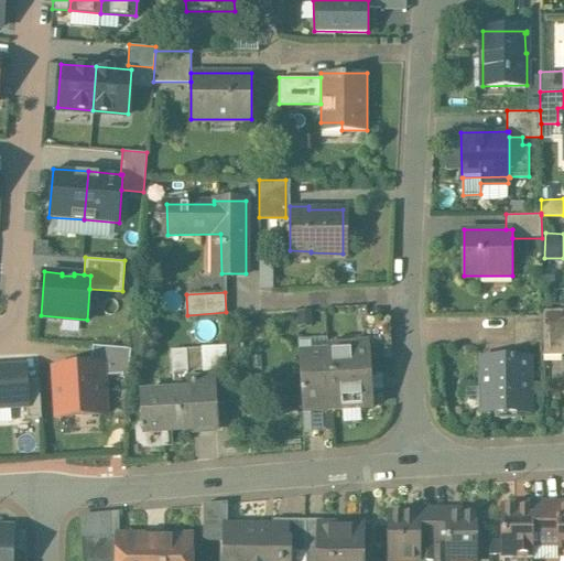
[(563,309),(542,310),(542,315),(543,344),(563,344),(563,309)]
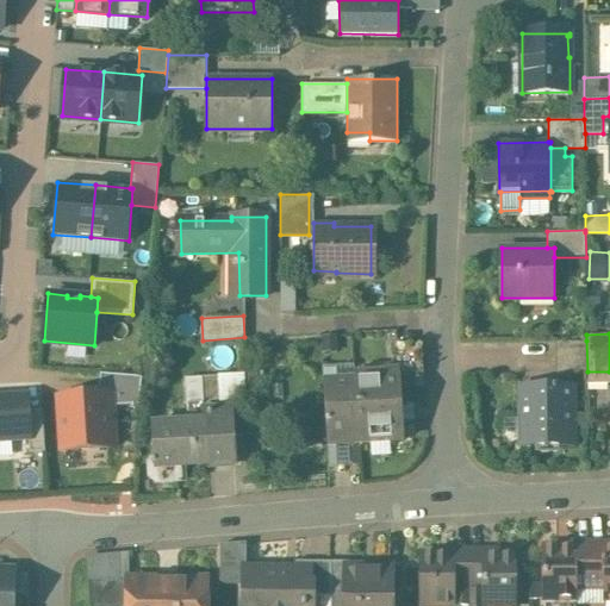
[(422,341),(391,343),(392,363),(384,363),(385,373),(399,372),(400,374),(424,372),(422,341)]
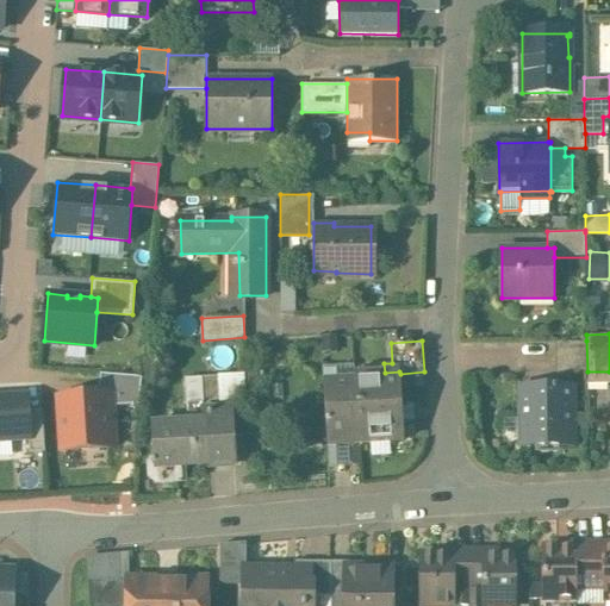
[(586,341),(555,341),(556,375),(587,375),(587,372),(586,341)]
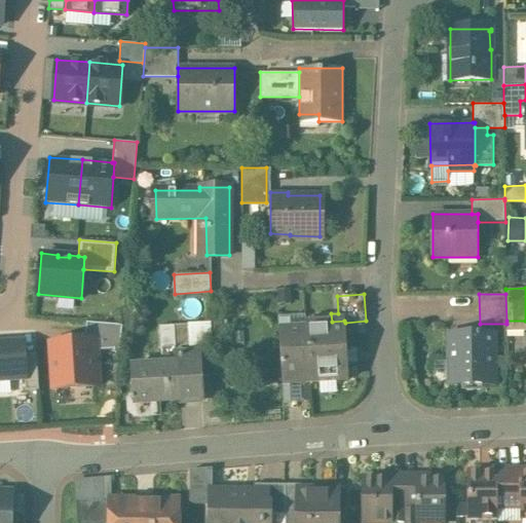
[(212,319),(190,323),(193,338),(215,334),(212,319)]
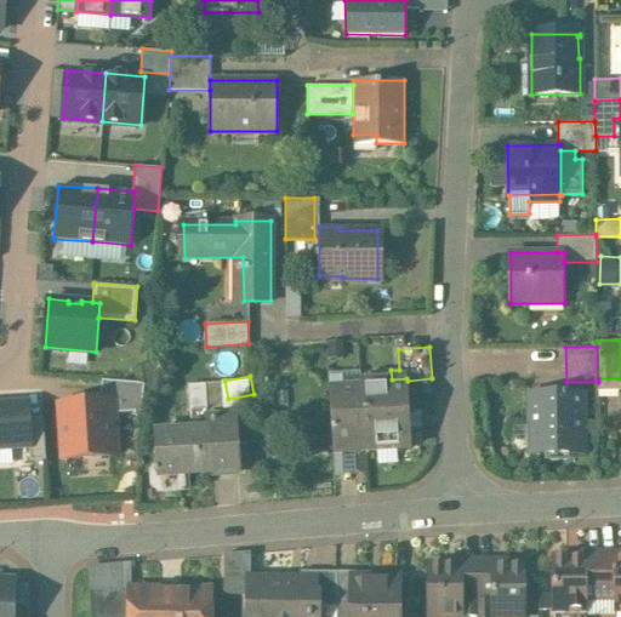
[(392,380),(362,381),(363,387),(366,450),(411,446),(408,381),(406,378),(392,380)]
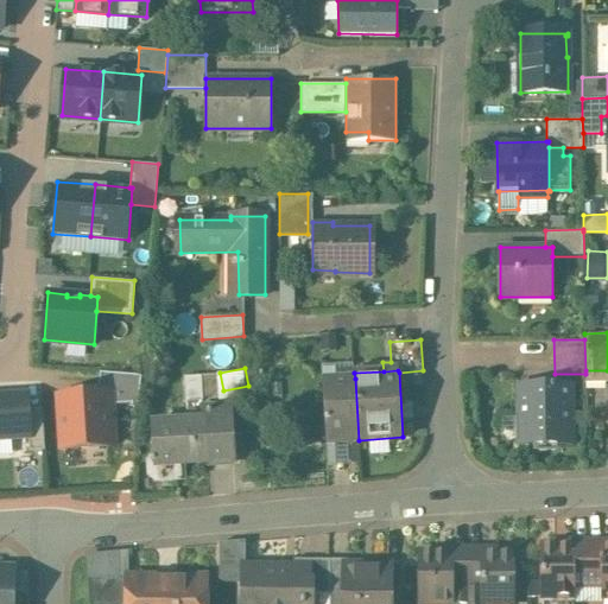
[(99,385),(99,394),(113,393),(113,404),(139,402),(141,375),(100,372),(99,385)]
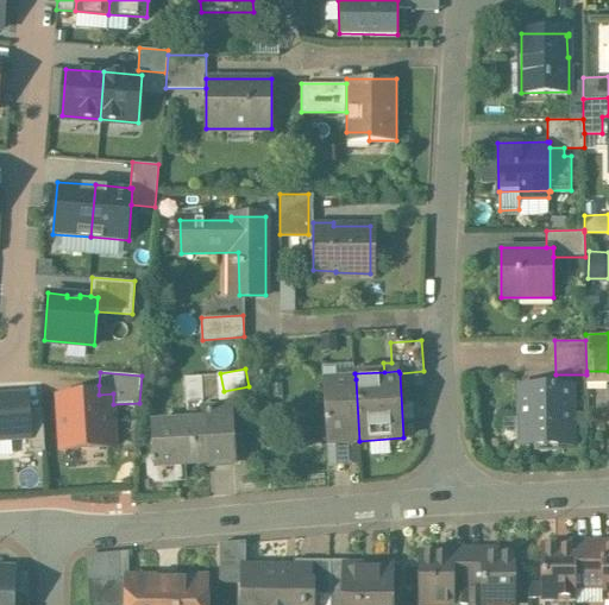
[(219,375),(201,376),(203,409),(221,408),(219,375)]
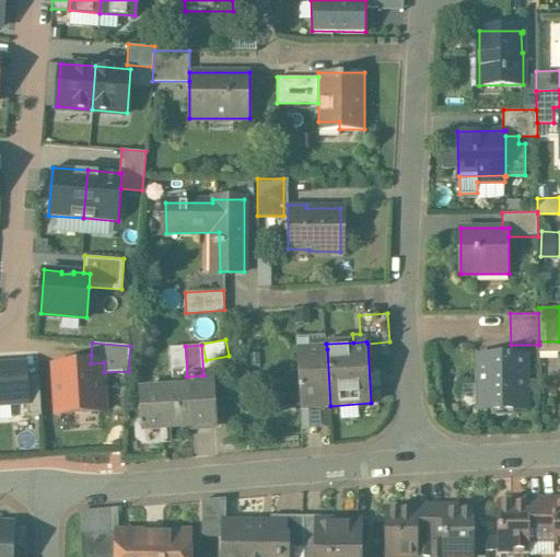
[(185,346),(172,347),(175,387),(187,386),(187,376),(185,346)]
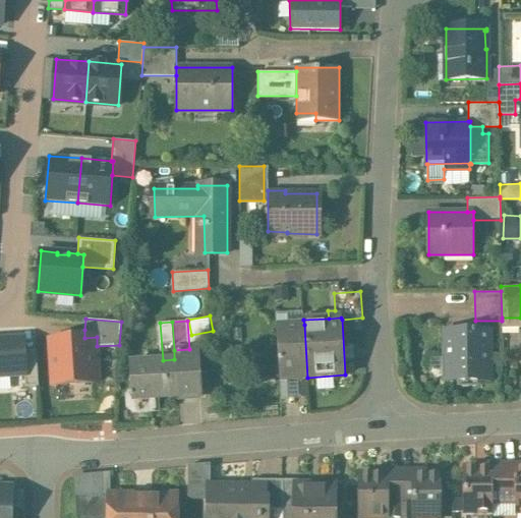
[(304,325),(277,326),(280,379),(307,378),(304,325)]
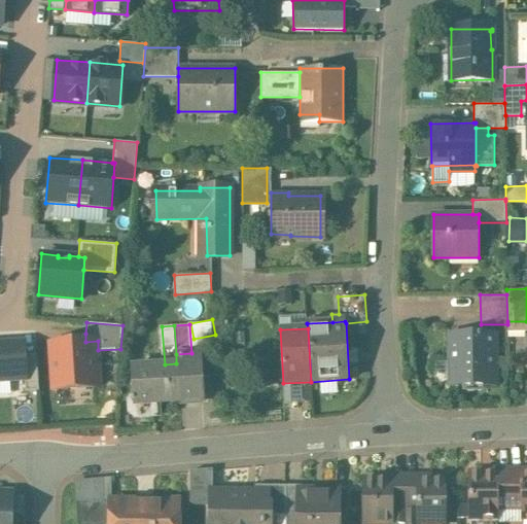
[(494,334),(451,335),(451,385),(495,385),(494,334)]
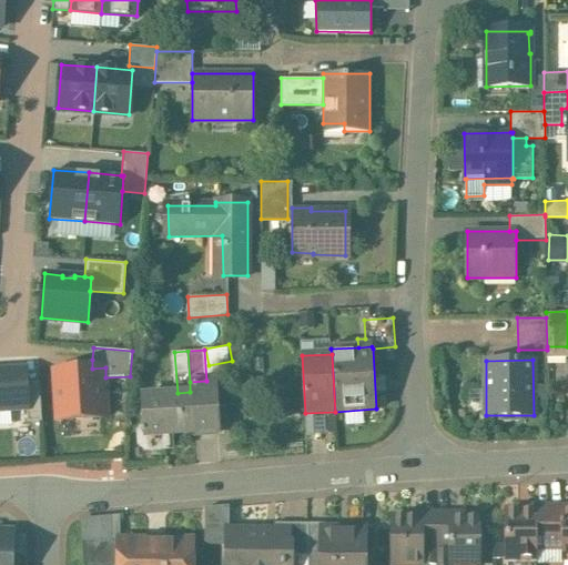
[(92,369),(54,371),(58,419),(109,415),(105,377),(105,367),(92,369)]
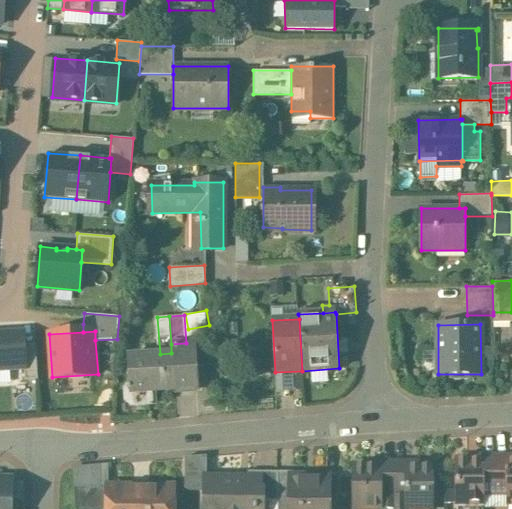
[(23,332),(0,333),(0,369),(24,368),(25,368),(24,344),(23,332)]
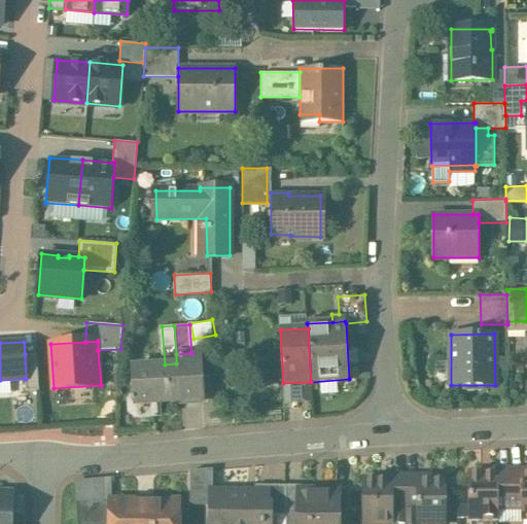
[(36,353),(25,354),(26,379),(25,379),(26,391),(39,390),(36,353)]
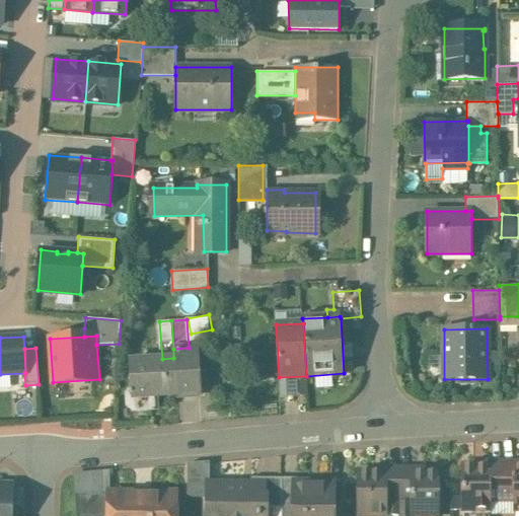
[(189,348),(173,349),(173,358),(175,358),(176,372),(198,371),(197,348),(189,348)]
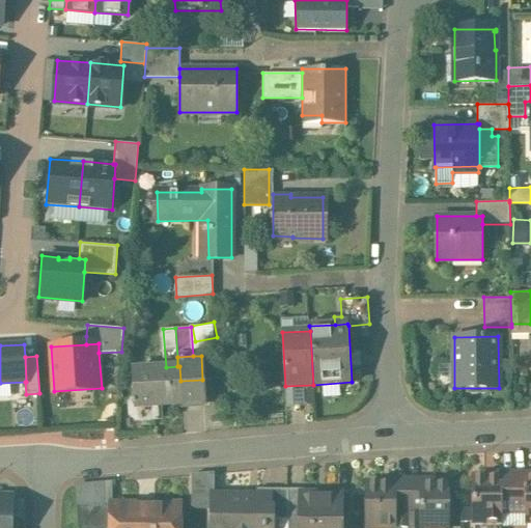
[(166,367),(133,369),(135,400),(135,407),(159,405),(182,404),(180,381),(179,366),(177,366),(166,367)]
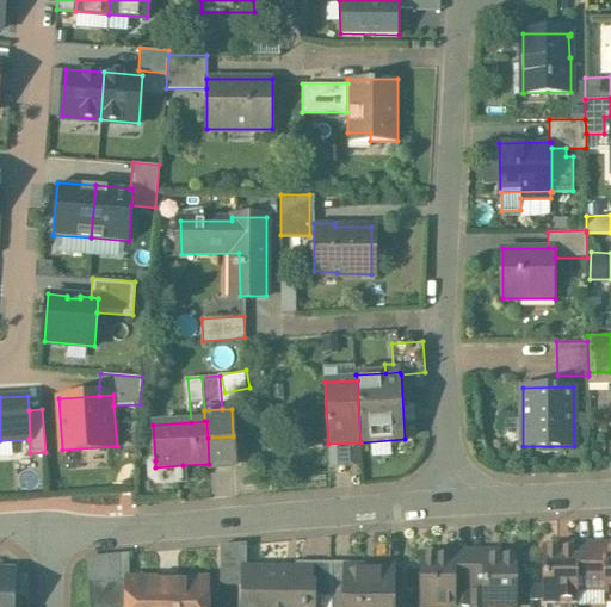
[(233,437),(208,438),(209,464),(235,462),(233,437)]
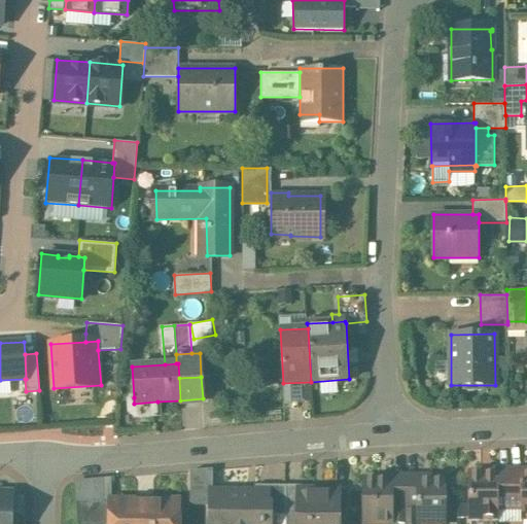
[(157,402),(134,404),(134,397),(131,397),(129,399),(130,411),(135,416),(159,414),(157,402)]
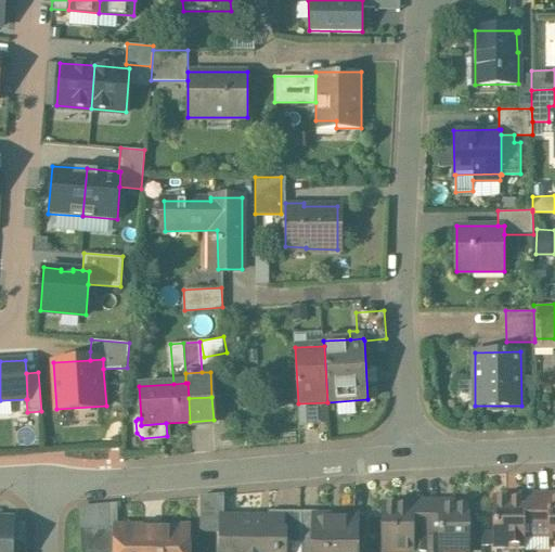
[(537,492),(523,492),(523,498),(524,498),(524,535),(537,535),(537,492)]
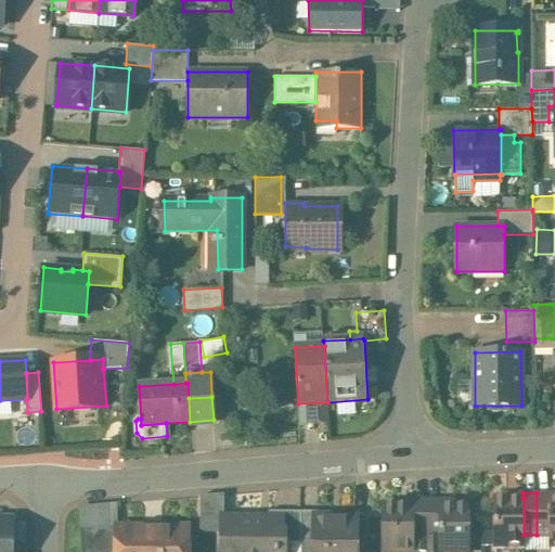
[(551,492),(537,492),(537,535),(550,535),(550,498),(551,498),(551,492)]
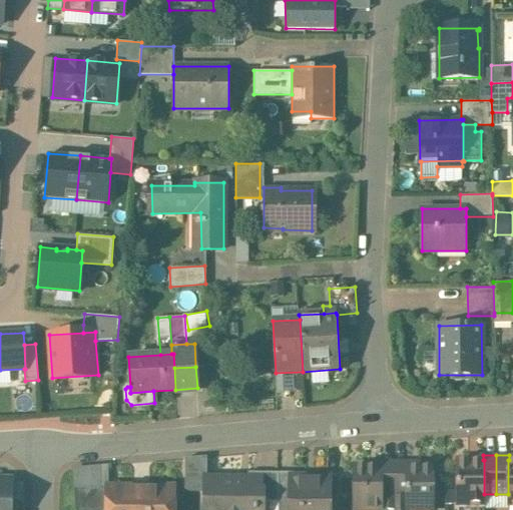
[(483,460),(457,460),(457,503),(484,503),(484,494),(484,460),(483,460)]
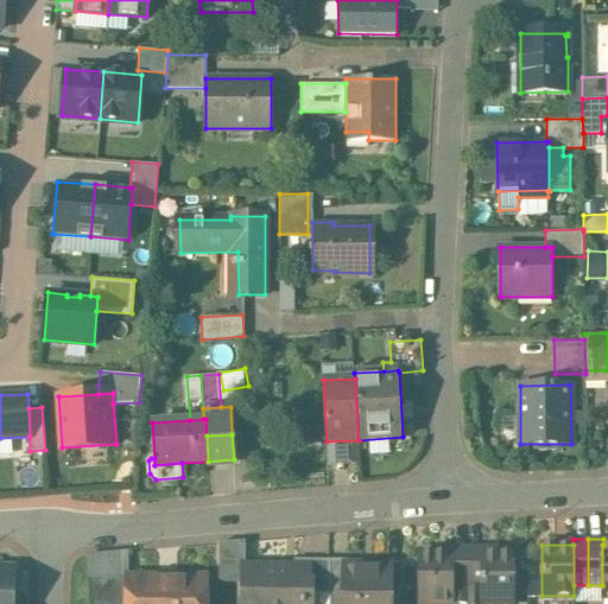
[(468,546),(455,546),(455,552),(456,552),(456,584),(468,584),(468,546)]
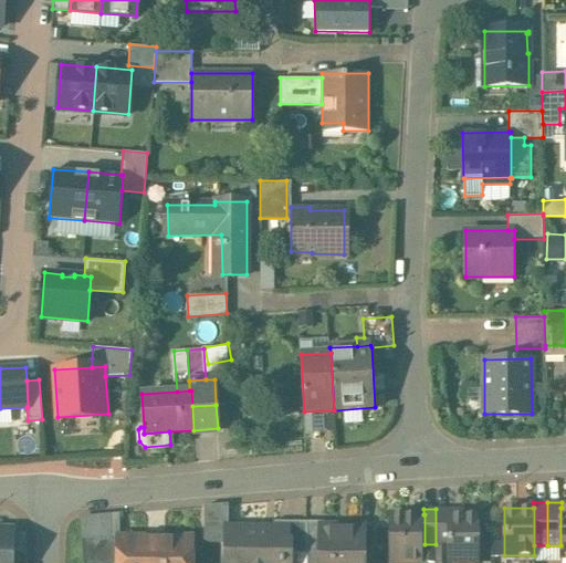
[(450,509),(436,509),(436,544),(449,544),(449,514),(450,514),(450,509)]
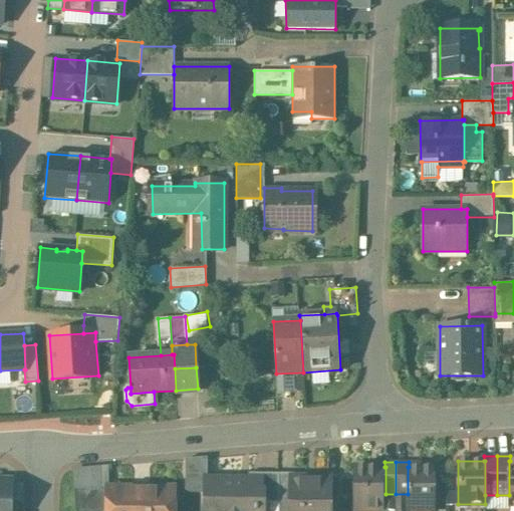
[(384,467),(356,467),(356,510),(386,510),(386,494),(386,467),(384,467)]
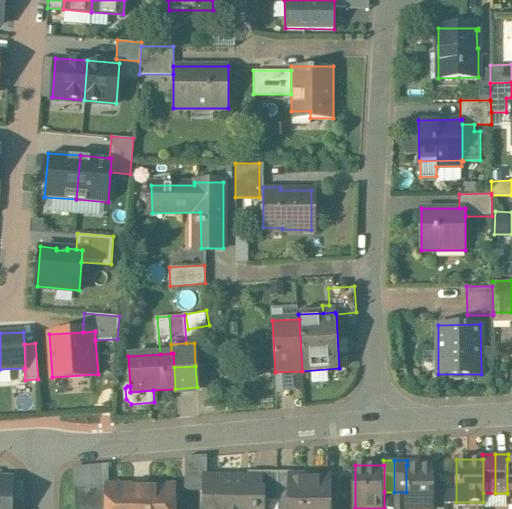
[(407,465),(406,465),(406,492),(405,508),(433,508),(433,465),(407,465)]
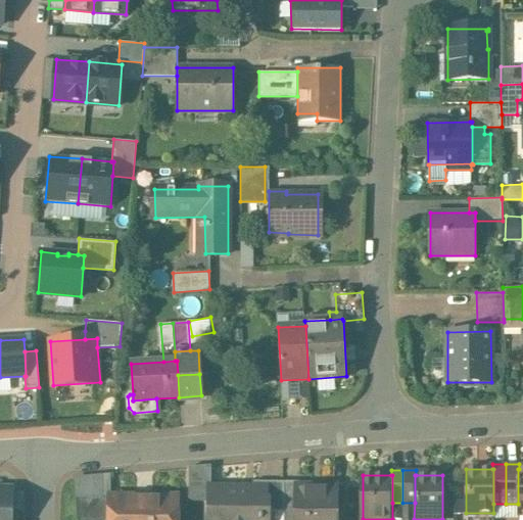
[(284,481),(255,481),(255,486),(271,487),(271,511),(283,511),(284,481)]
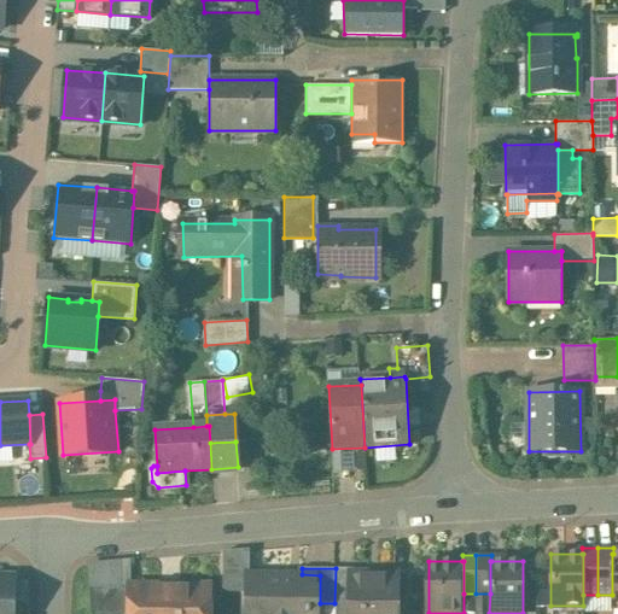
[(357,568),(336,568),(334,603),(334,613),(351,613),(353,577),(357,577),(357,568)]
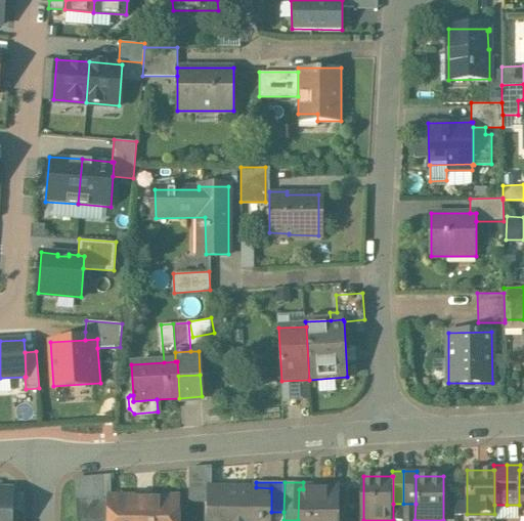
[(256,487),(211,487),(211,520),(271,520),(271,512),(271,488),(256,487)]
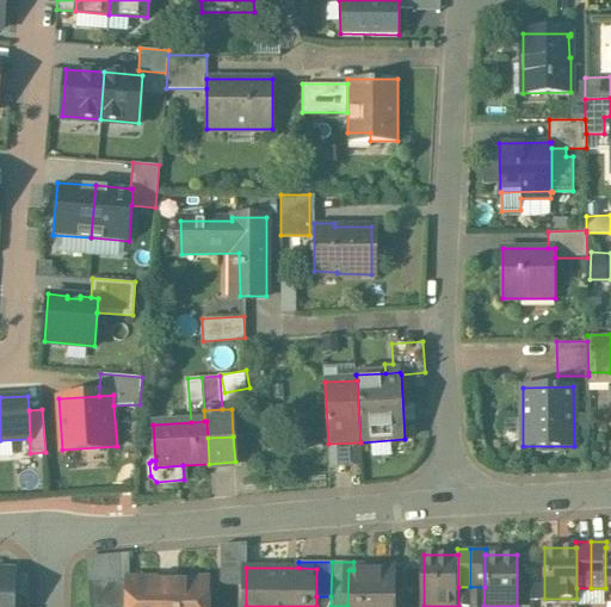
[(353,570),(349,570),(347,606),(396,606),(396,570),(353,570)]
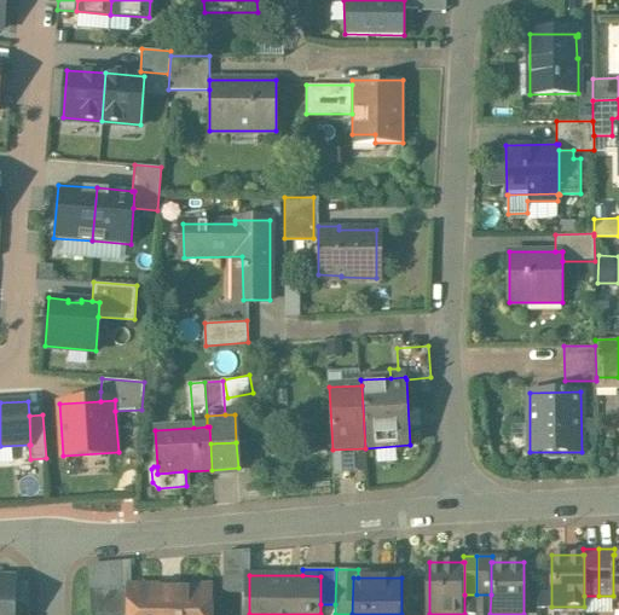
[(12,614),(13,579),(0,579),(0,614),(12,614)]
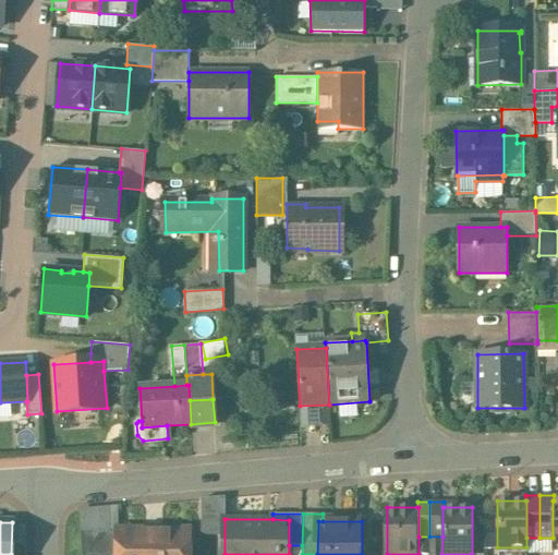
[(120,554),(121,530),(81,530),(83,554),(120,554)]
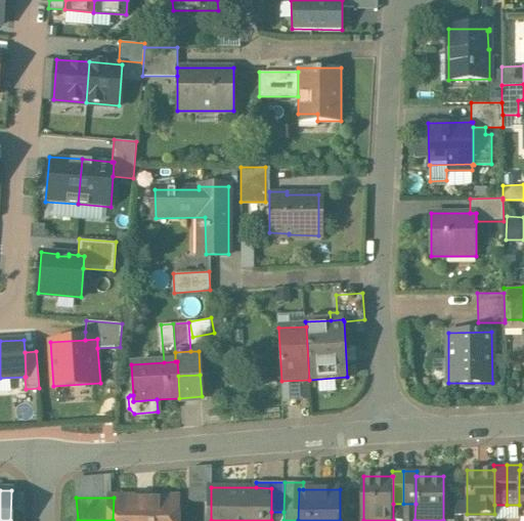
[(178,520),(179,497),(114,497),(113,520),(178,520)]
